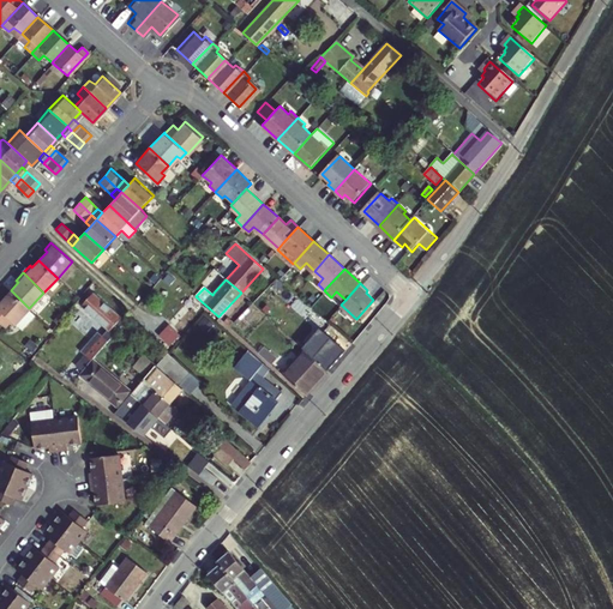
[(204,288),(212,295),(214,293),(205,285),(204,288)]
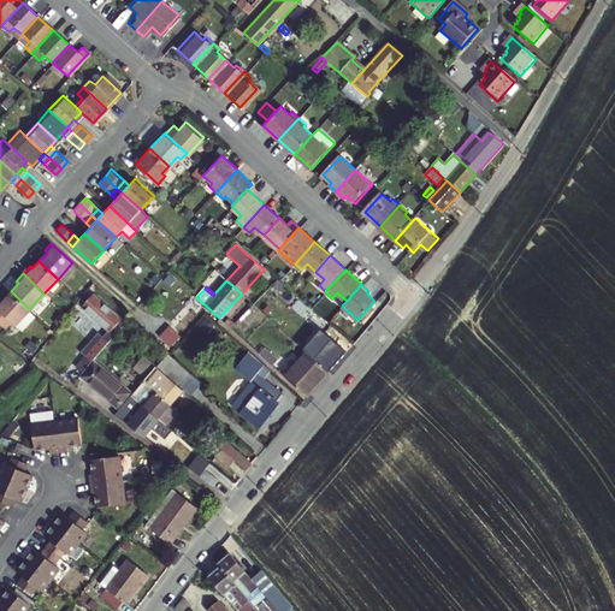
[(0,325),(3,328),(10,321),(19,330),(35,314),(29,309),(11,291),(0,302),(0,325)]
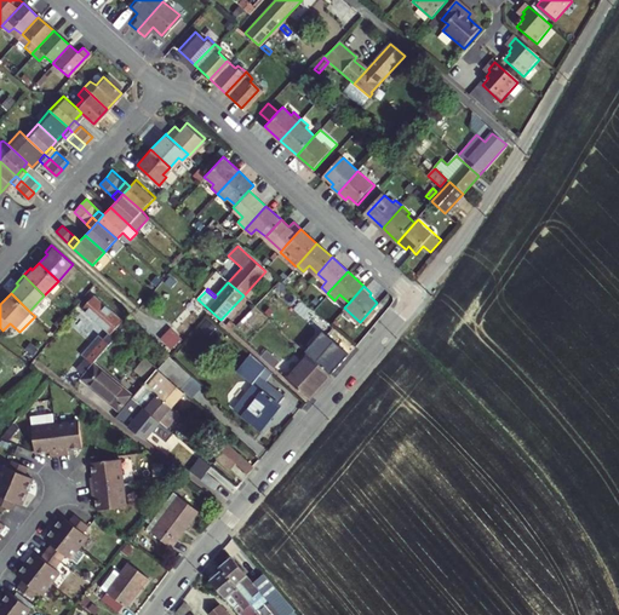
[(95,295),(82,309),(113,335),(118,331),(115,328),(122,320),(95,295)]
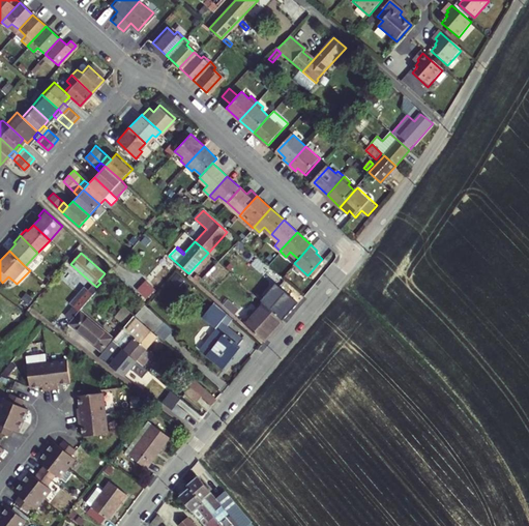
[(283,321),(302,299),(273,273),(267,280),(284,294),(270,309),(283,321)]
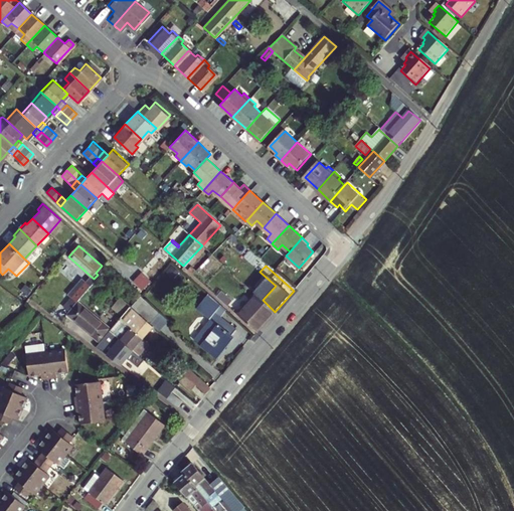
[(142,270),(134,280),(143,288),(151,279),(142,270)]
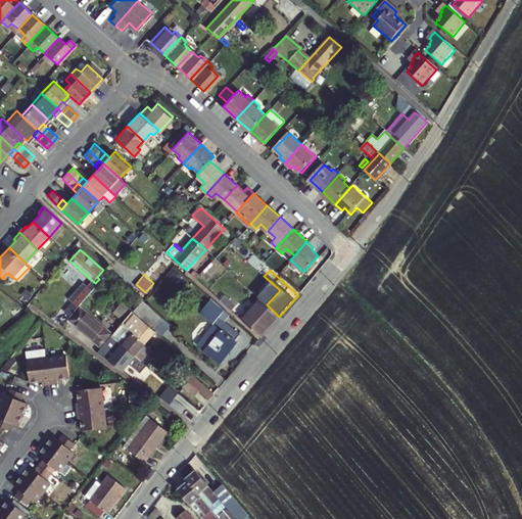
[(83,280),(66,299),(76,308),(93,289),(83,280)]
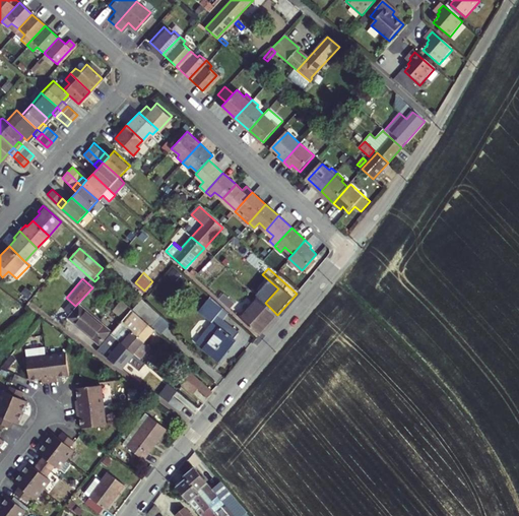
[(230,304),(235,299),(223,288),(219,294),(230,304)]
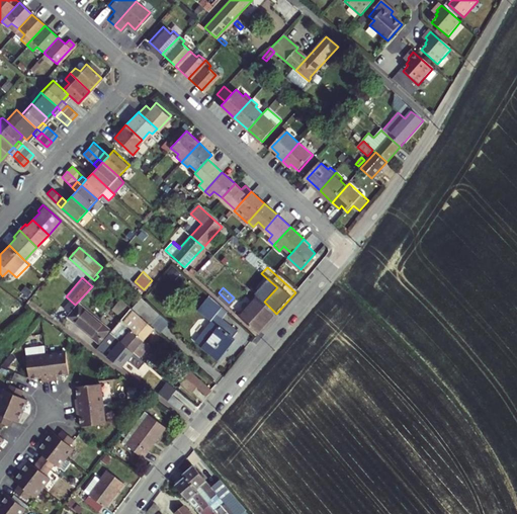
[(120,294),(114,304),(123,311),(131,302),(120,294)]
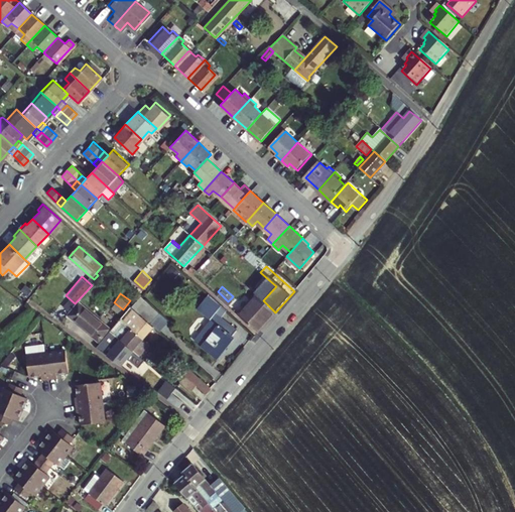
[(210,321),(192,340),(213,359),(230,340),(228,338),(234,331),(220,317),(227,309),(209,293),(196,307),(210,321)]
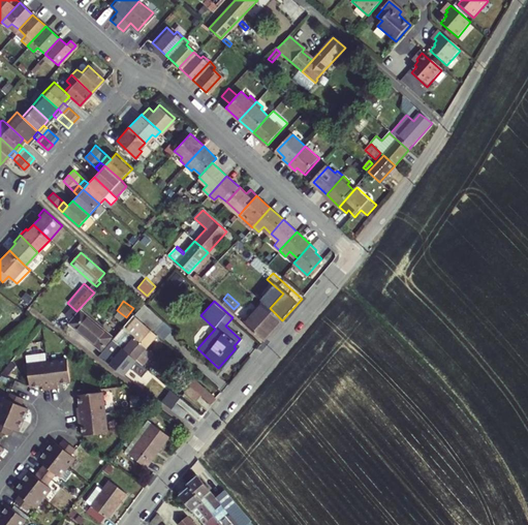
[(262,341),(282,320),(270,308),(267,306),(264,303),(244,323),(262,341)]
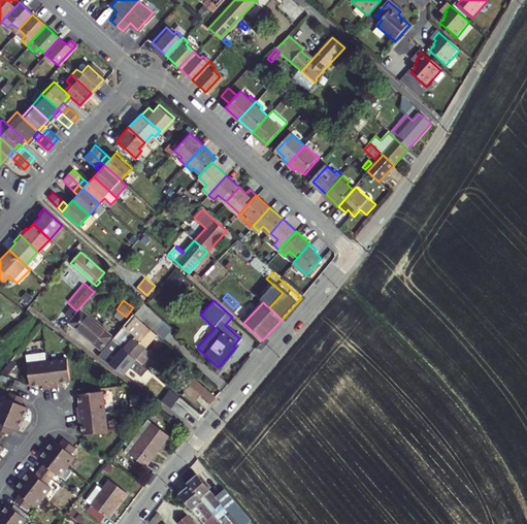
[(79,312),(69,324),(99,350),(110,338),(79,312)]
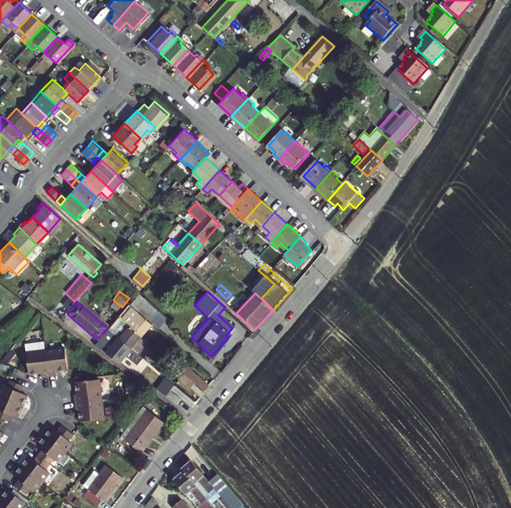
[(148,302),(139,312),(150,321),(159,312),(148,302)]
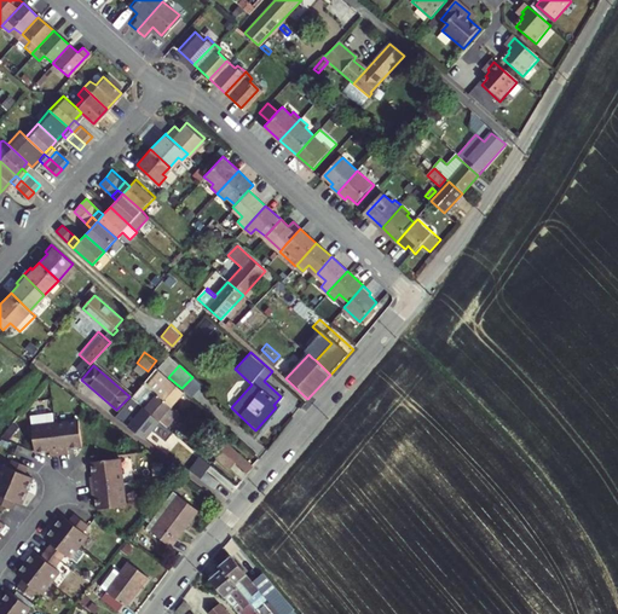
[(183,393),(169,381),(160,371),(156,369),(145,382),(157,393),(157,394),(171,407),(183,393)]
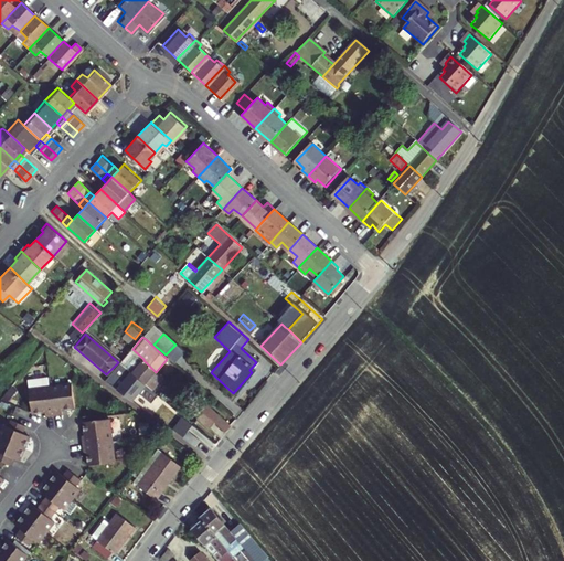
[(176,345),(166,355),(174,363),(184,352),(176,345)]
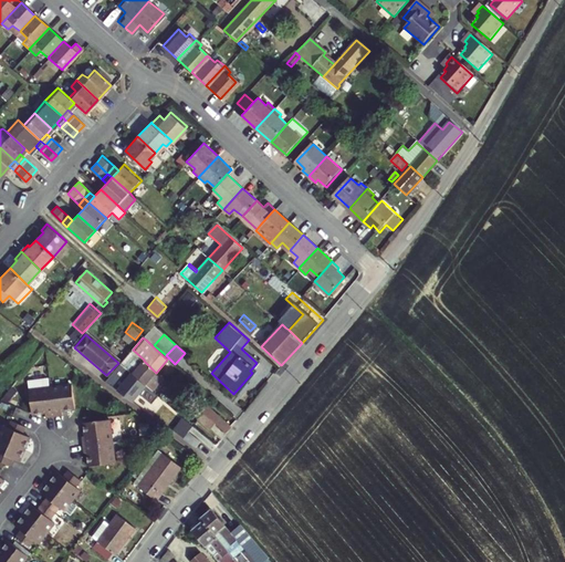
[(156,373),(144,361),(135,354),(124,366),(145,385),(145,386),(152,392),(163,380),(156,373)]
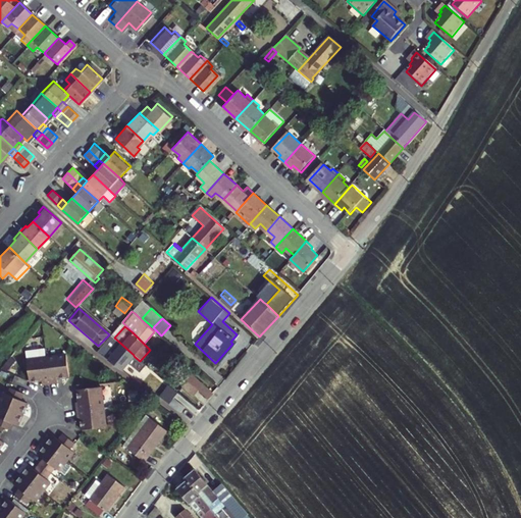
[(111,334),(95,353),(120,369),(127,362),(138,373),(145,365),(140,361),(134,356),(134,355),(114,338),(111,334)]
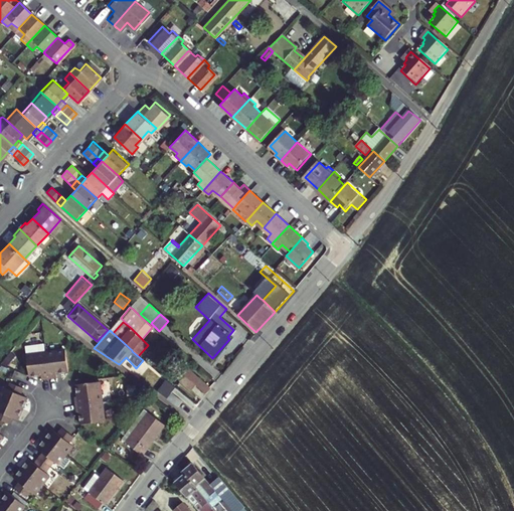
[(64,347),(25,352),(28,374),(40,373),(40,377),(55,376),(55,371),(67,370),(64,347)]
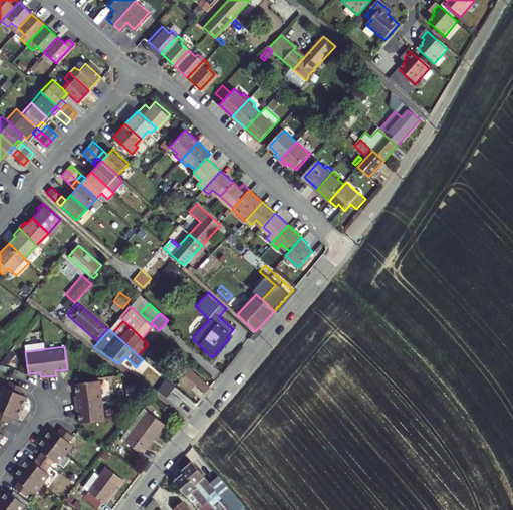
[(181,373),(184,376),(190,370),(186,367),(181,373)]
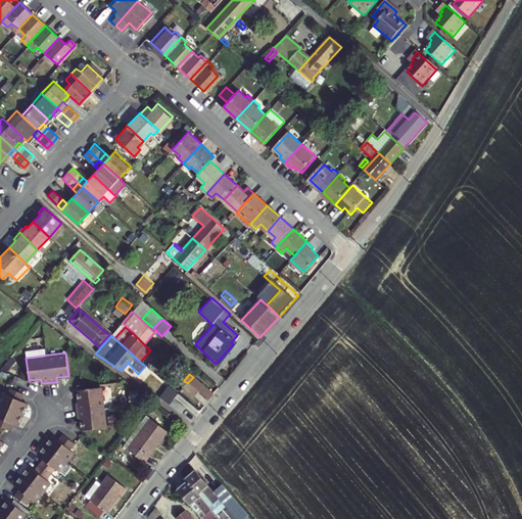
[(187,383),(198,392),(208,402),(214,396),(193,377),(187,383)]
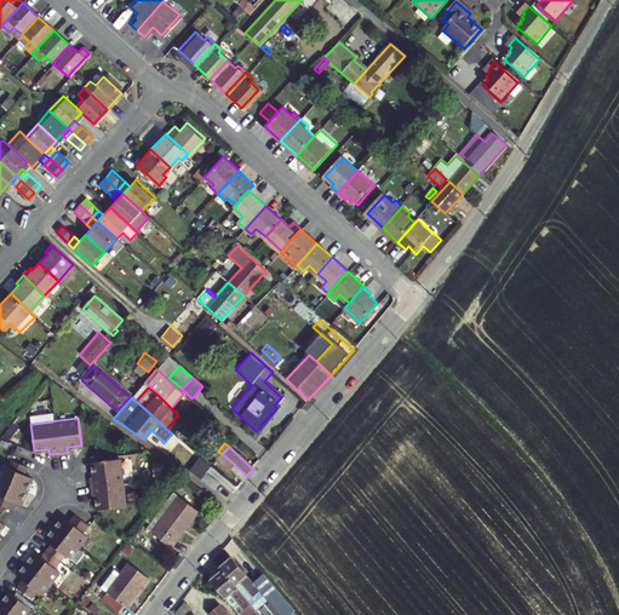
[(229,471),(235,465),(222,454),(217,460),(229,471)]
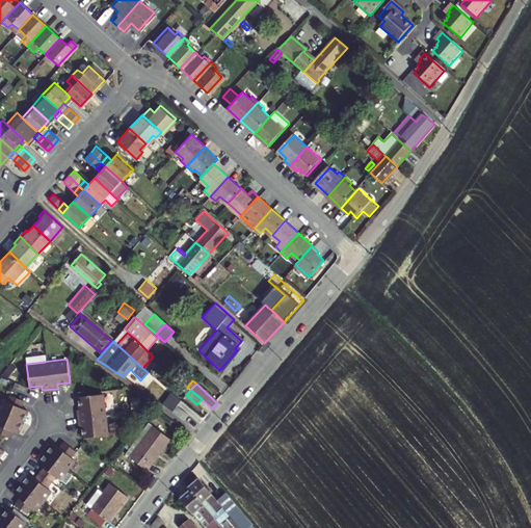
[(102,392),(77,395),(78,407),(75,408),(77,424),(80,423),(81,437),(106,433),(102,392)]
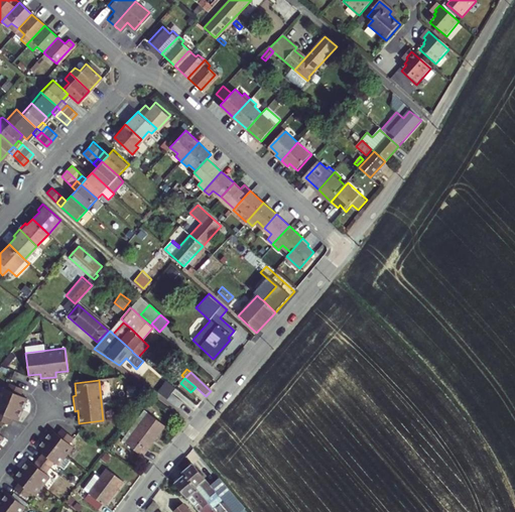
[(22,387),(8,381),(0,399),(0,419),(7,422),(10,415),(16,418),(25,396),(19,393),(22,387)]
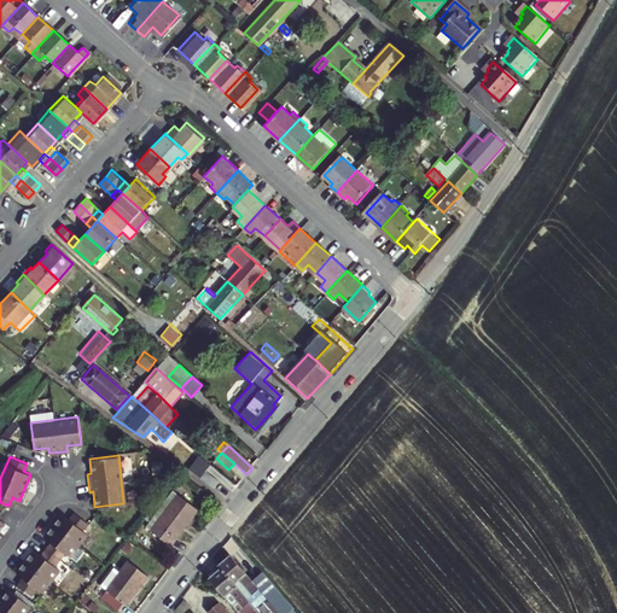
[(220,476),(205,466),(199,473),(213,484),(220,476)]
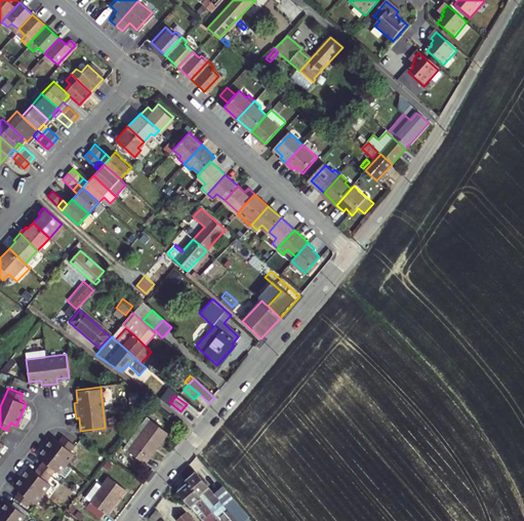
[(153,446),(155,447),(166,432),(145,416),(121,447),(143,463),(148,456),(146,455),(153,446)]
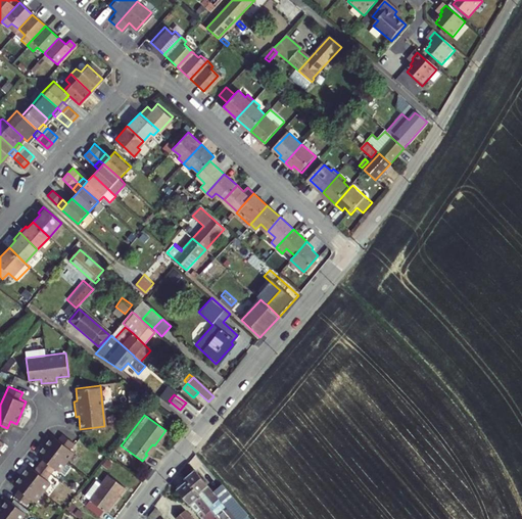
[(73,442),(61,432),(56,438),(51,434),(36,453),(41,458),(33,468),(28,464),(12,483),(17,487),(13,493),(25,503),(30,497),(35,502),(50,482),(45,478),(53,467),(58,471),(74,452),(68,447),(73,442)]
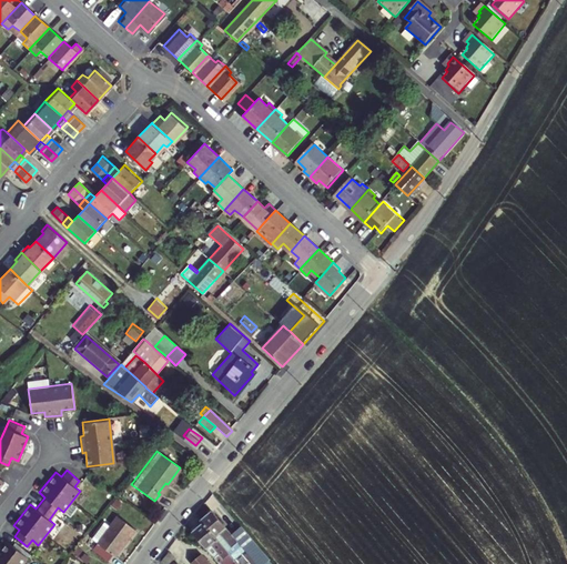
[(200,522),(202,524),(205,529),(214,540),(226,553),(236,543),(244,553),(254,545),(239,526),(230,534),(212,513),(200,522)]
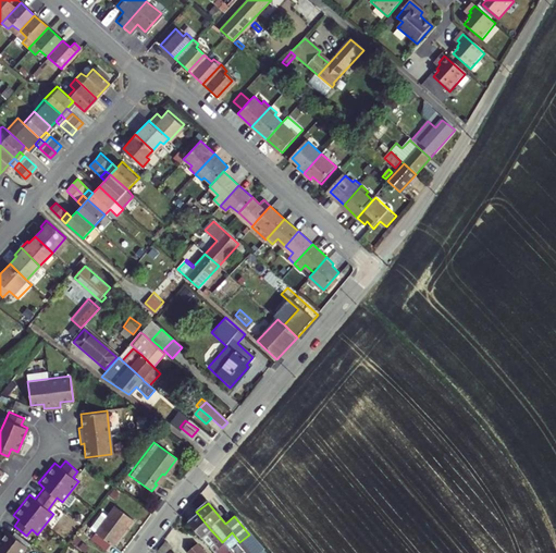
[(114,506),(107,516),(101,512),(89,528),(95,532),(89,539),(103,551),(109,543),(110,544),(118,536),(119,536),(131,519),(114,506)]
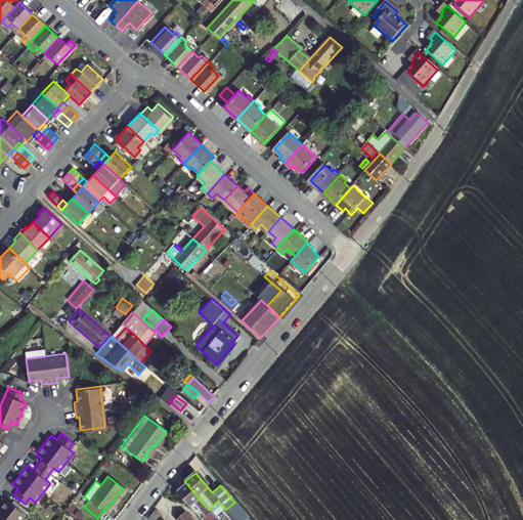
[(178,490),(176,492),(189,508),(193,505),(206,519),(216,519),(215,518),(209,510),(198,497),(189,487),(186,483),(184,484),(183,483),(177,488),(178,490)]
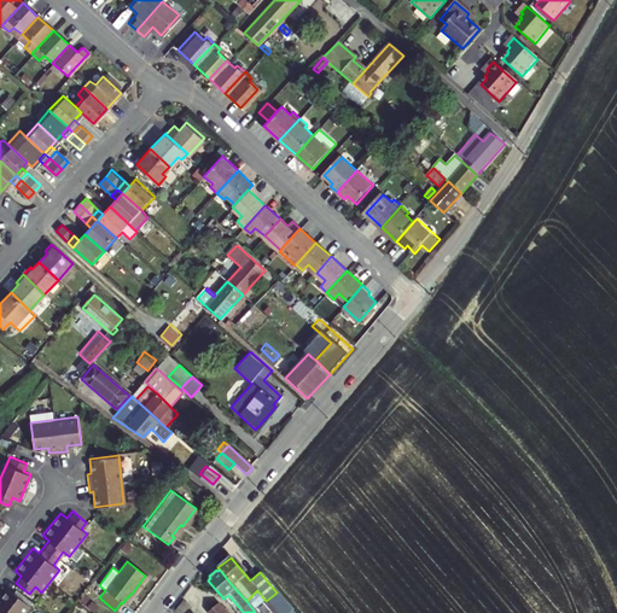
[(0,612),(21,612),(28,605),(7,588),(0,596),(0,612)]
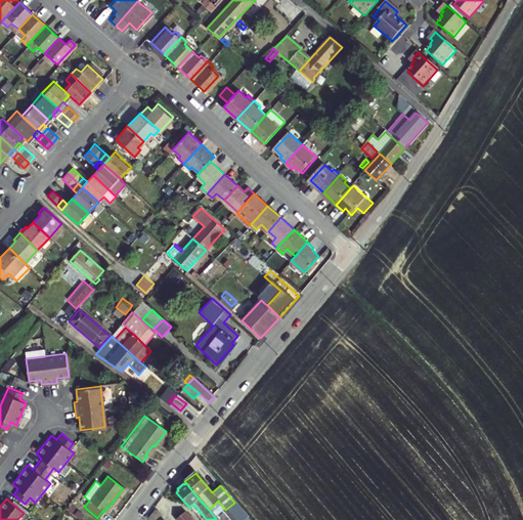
[(245,519),(248,518),(234,503),(225,510),(228,513),(226,514),(230,519),(245,519)]
